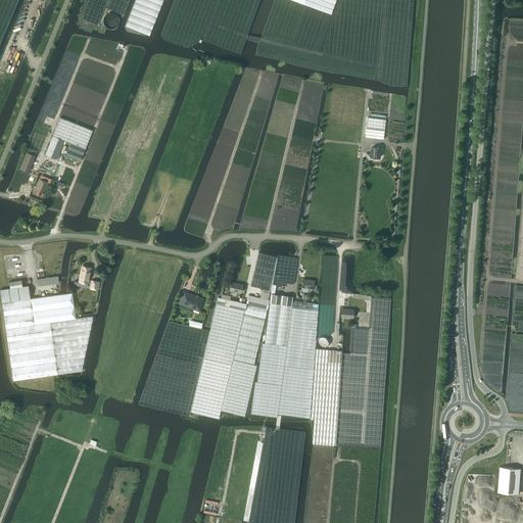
[(292,0),(331,14),(336,0),(292,0)]
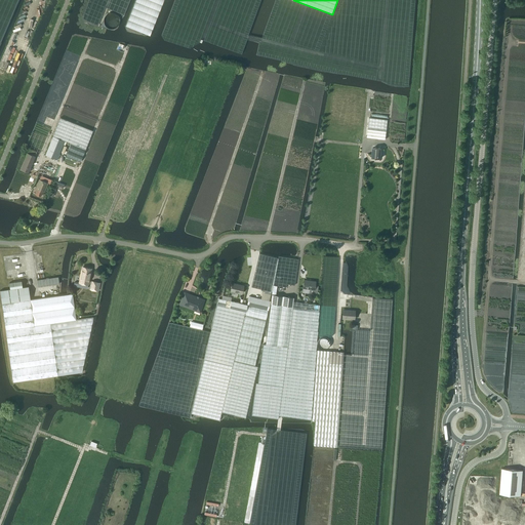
[(119,21),(119,19),(119,18),(118,16),(117,15),(116,13),(115,13),(114,12),(112,11),(111,11),(109,11),(107,12),(106,13),(105,13),(104,15),(103,16),(103,18),(102,19),(103,22),(103,24),(104,25),(105,26),(106,27),(108,28),(109,29),(110,29),(112,29),(114,28),(115,27),(116,26),(117,25),(118,24),(119,22),(119,21)]
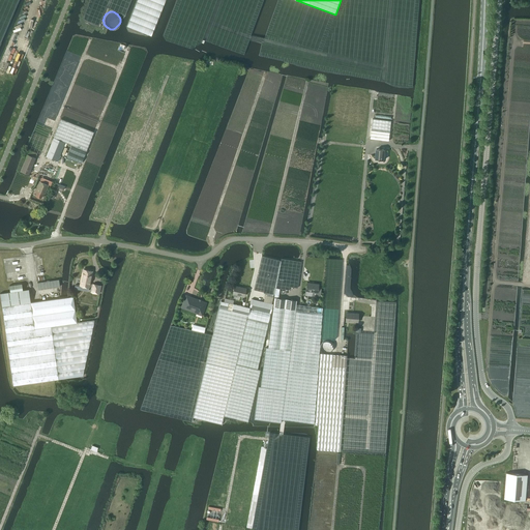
[(57,162),(61,151),(65,142),(71,145),(66,157),(81,163),(94,133),(61,119),(53,137),(55,138),(55,139),(54,138),(46,156),(57,162)]
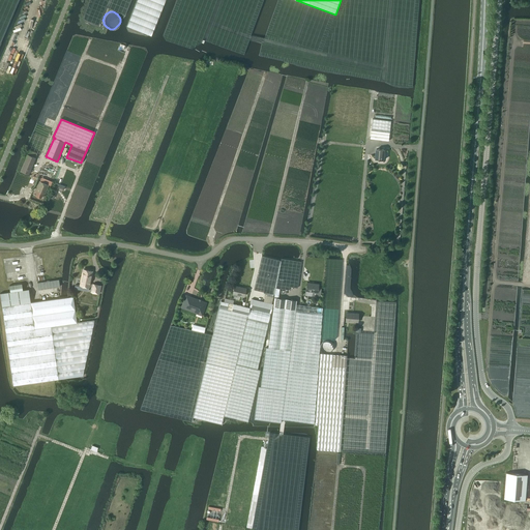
[(373,119),(372,129),(371,139),(388,141),(390,131),(391,121),(373,119)]
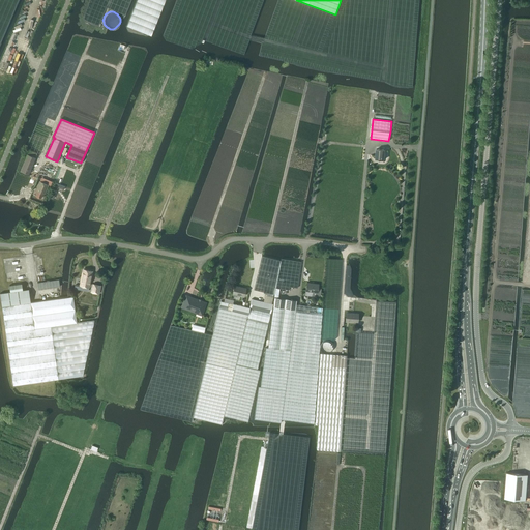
[(376,159),(384,159),(385,150),(376,149),(376,159)]
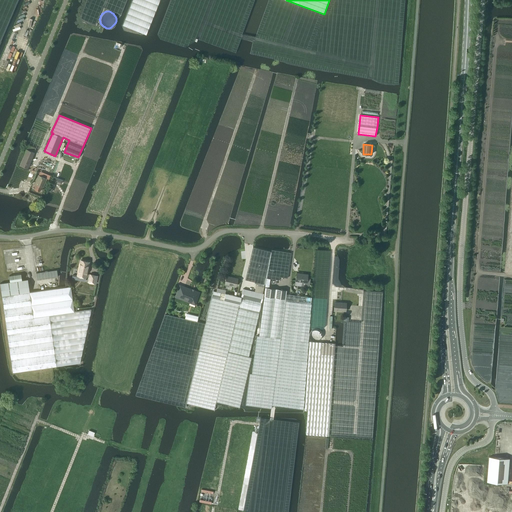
[(27,149),(20,165),(27,168),(34,152),(27,149)]
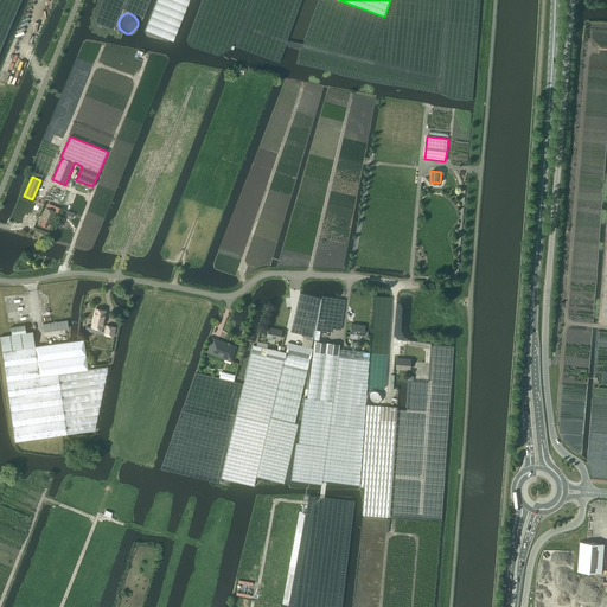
[(45,208),(42,218),(43,219),(42,224),(48,227),(49,221),(50,222),(55,211),(45,208)]
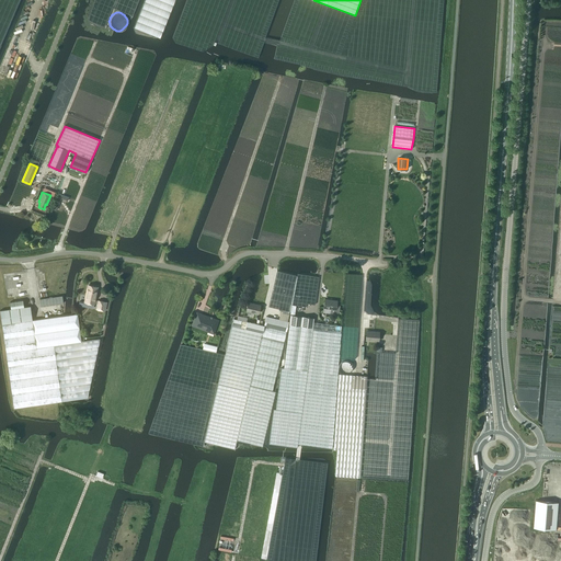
[(59,194),(53,208),(56,210),(57,209),(61,198),(64,199),(67,202),(69,197),(59,194)]
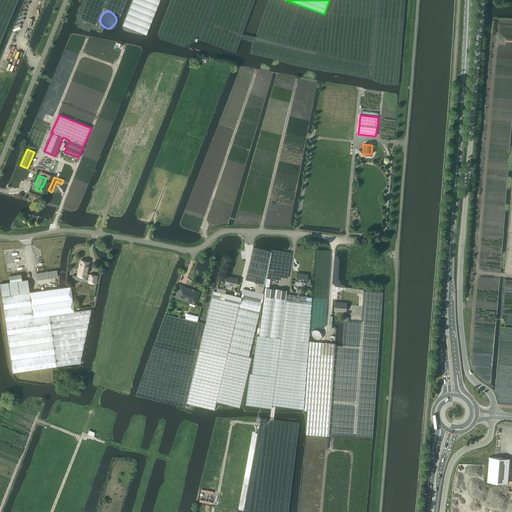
[(81,260),(77,276),(86,277),(86,274),(89,262),(81,260)]
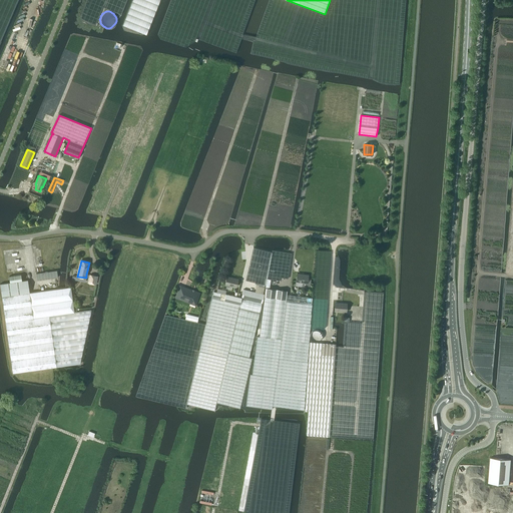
[(57,271),(36,274),(37,281),(58,278),(57,271)]
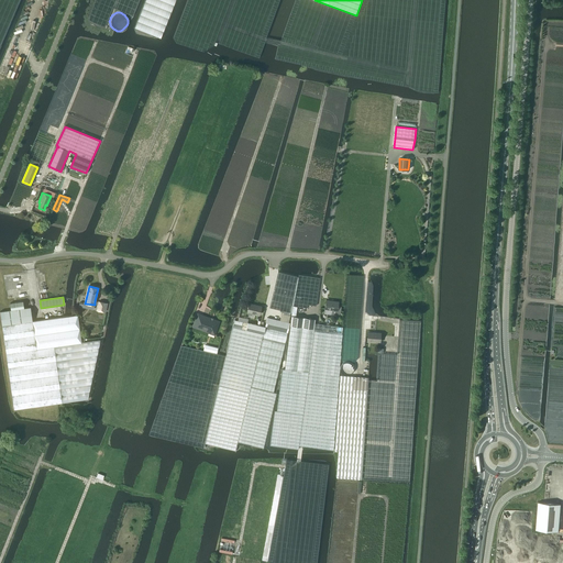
[(339,302),(326,300),(324,309),(331,310),(331,312),(332,315),(340,316),(341,307),(338,306),(339,302)]
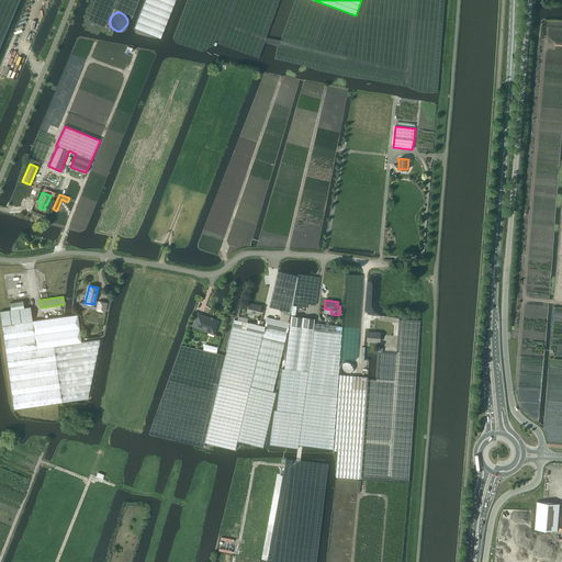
[(11,310),(0,311),(14,409),(88,398),(100,340),(81,343),(78,314),(33,321),(31,307),(24,307),(23,301),(10,303),(11,310)]
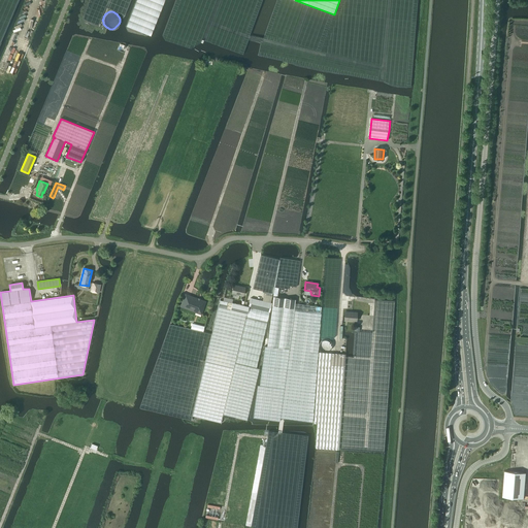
[(89,283),(89,286),(92,286),(91,291),(98,292),(100,285),(93,283),(89,283)]
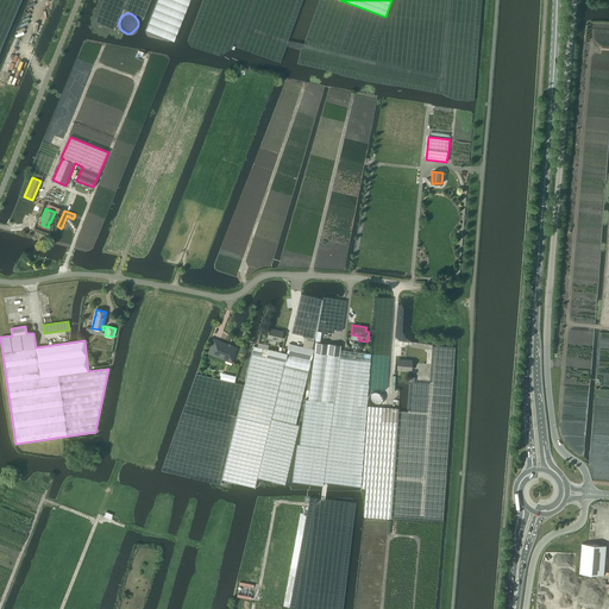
[(268,338),(280,341),(282,332),(269,328),(268,338)]
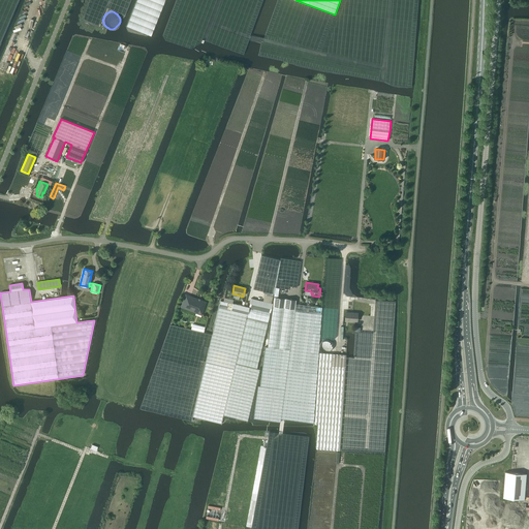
[(197,301),(197,300),(186,296),(182,307),(201,314),(203,309),(204,309),(205,308),(204,307),(206,303),(200,301),(199,301),(197,301)]
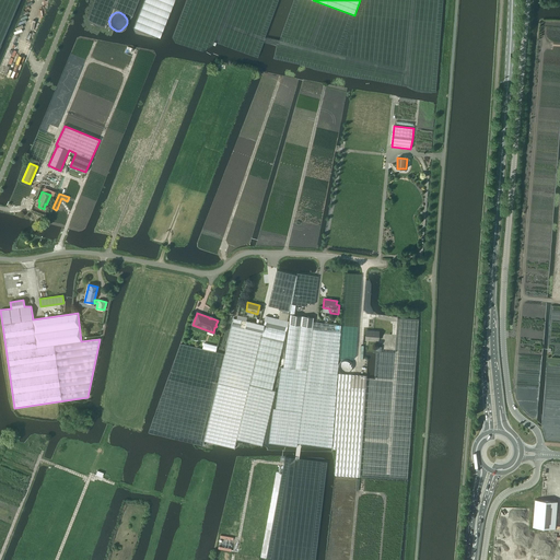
[(290,314),(283,366),(301,370),(306,371),(312,328),(313,322),(313,317),(290,314)]
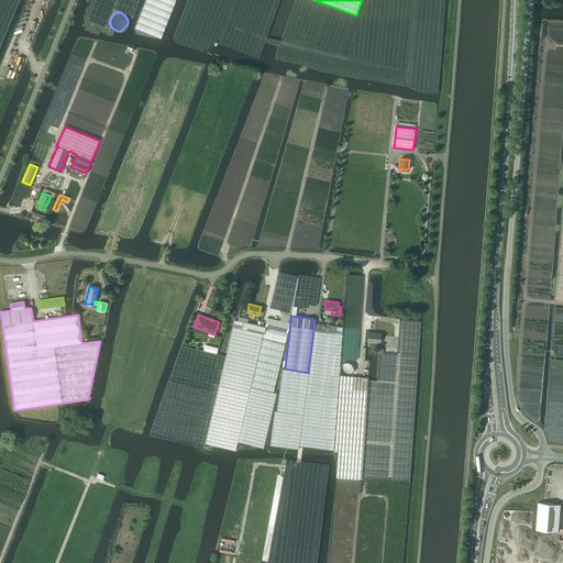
[(218,385),(205,443),(235,451),(238,442),(263,448),(264,448),(268,426),(274,404),(276,393),(273,393),(278,372),(283,350),(289,323),(267,318),(265,327),(261,326),(247,322),(247,323),(234,320),(228,348),(218,385)]
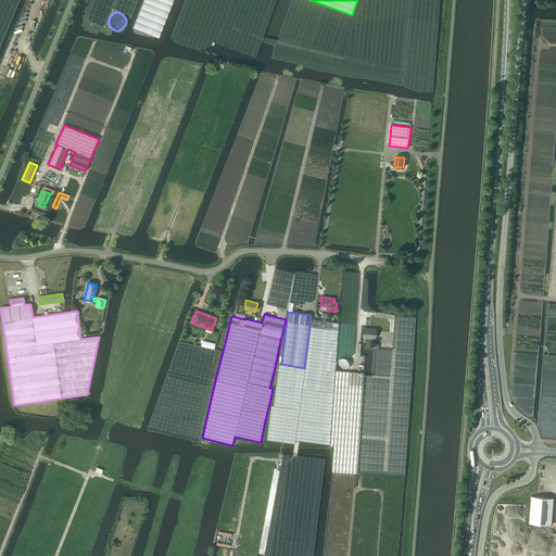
[(270,405),(266,440),(294,443),(295,440),(329,444),(330,433),(331,424),(330,424),(332,413),(331,413),(332,402),(333,391),(335,381),(333,381),(336,370),(335,370),(336,361),(336,359),(337,350),(336,350),(338,339),(337,339),(338,329),(337,329),(338,323),(314,319),(311,319),(310,326),(310,331),(306,353),(304,368),(299,367),(281,364),(278,364),(276,381),(273,405),(270,405)]
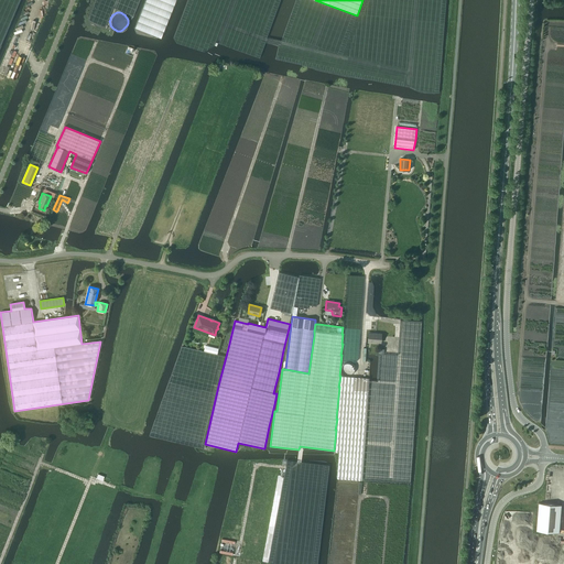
[(368,342),(380,343),(381,334),(368,333),(368,342)]
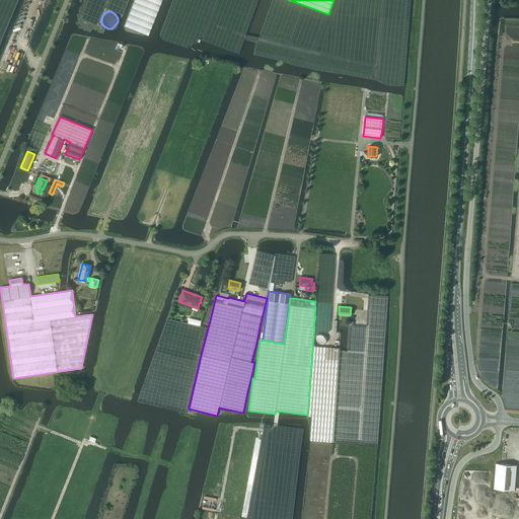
[(315,347),(313,347),(308,416),(311,416),(310,440),(332,442),(340,348),(329,348),(331,316),(317,315),(315,347)]
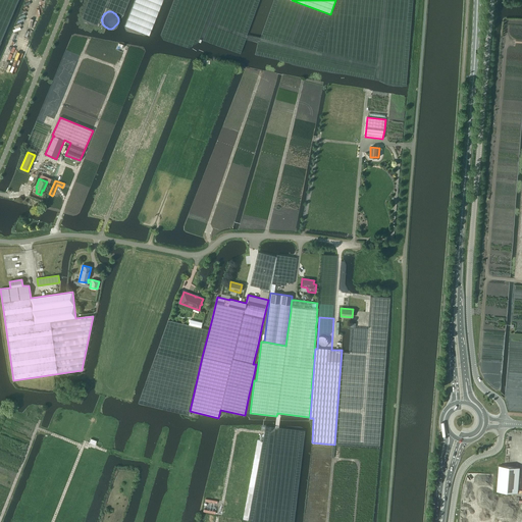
[(499,465),(497,491),(517,492),(519,467),(499,465)]
